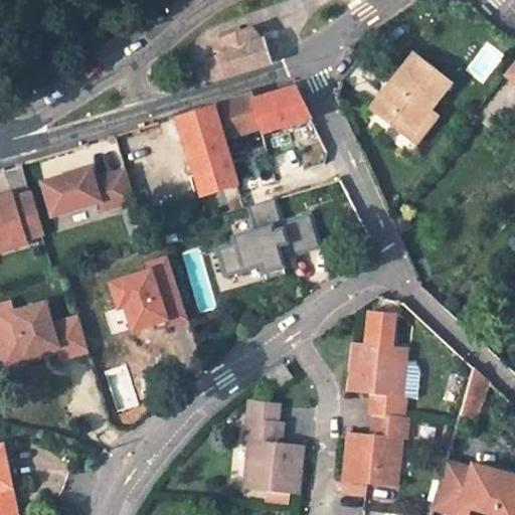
[(264,41),(256,25),(214,39),(219,56),(225,78),(272,65),(272,64),(270,59),(264,41)]
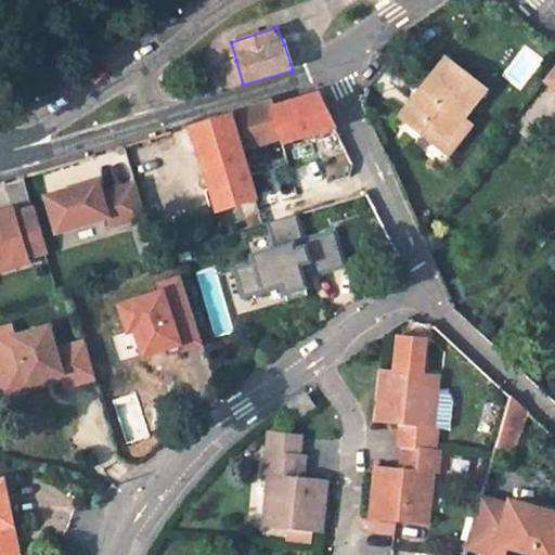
[(243,85),(236,61),(220,66),(227,90),(243,85)]
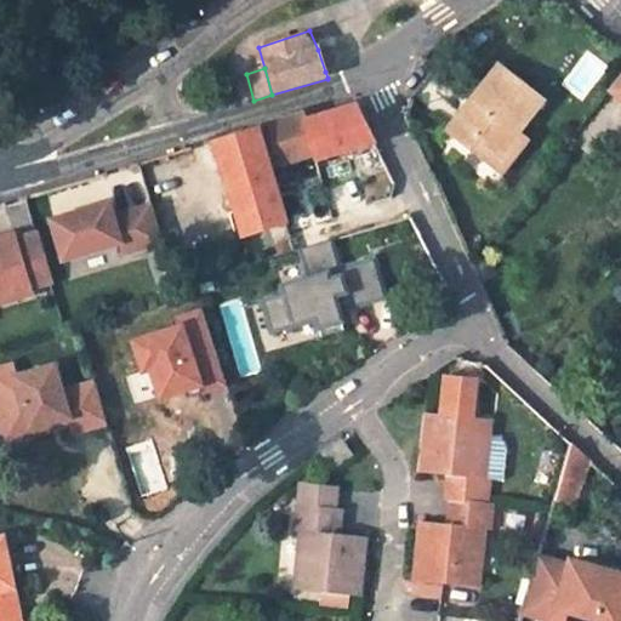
[(500,68),(449,131),(500,171),(524,138),(520,135),(545,102),(500,68)]
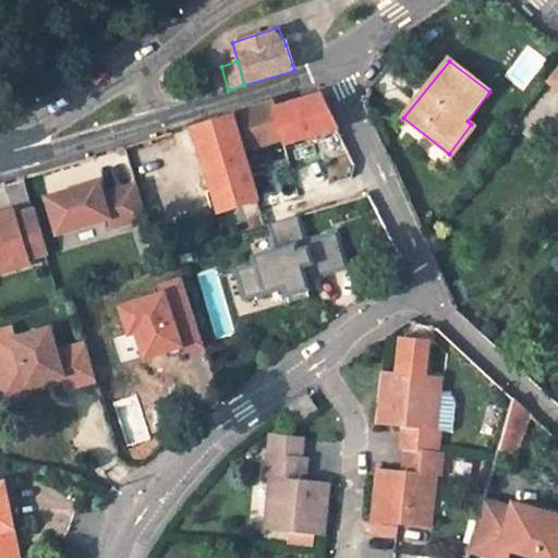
[(243,150),(281,138),(282,144),(336,126),(319,94),(295,101),(277,107),(274,101),(233,113),(243,150)]
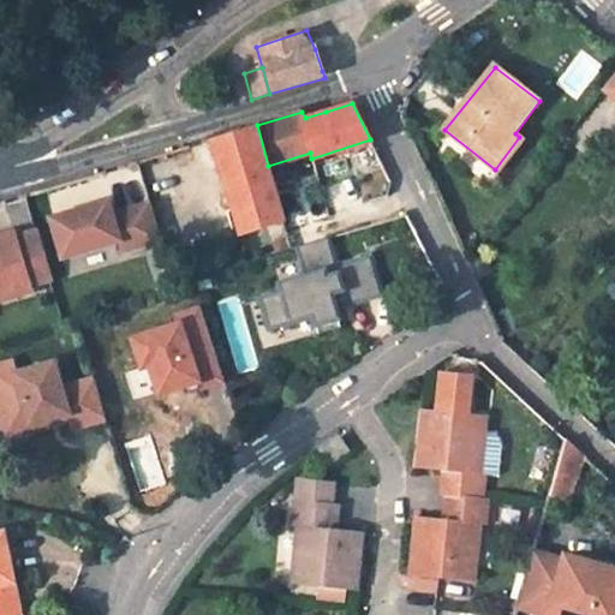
[(242,232),(284,220),(268,166),(257,125),(232,132),(214,138),(242,232)]
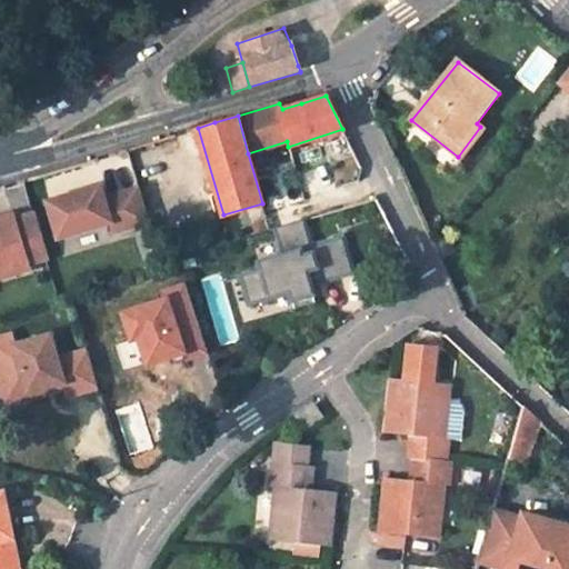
[(458,157),(463,160),(486,130),(480,127),(458,157)]
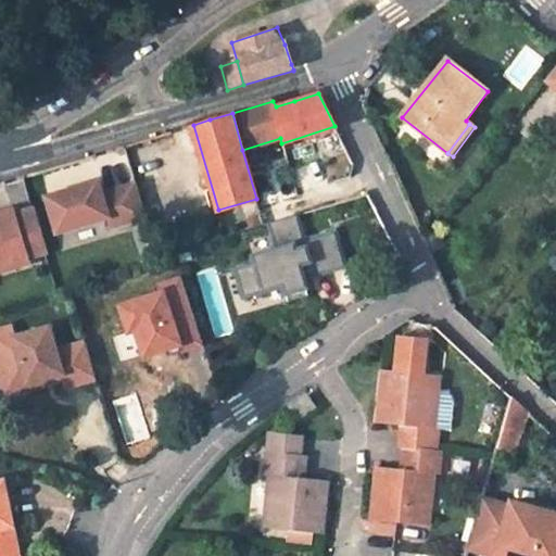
[(58,234),(110,217),(113,226),(148,216),(137,182),(103,193),(99,178),(46,194),(58,234)]
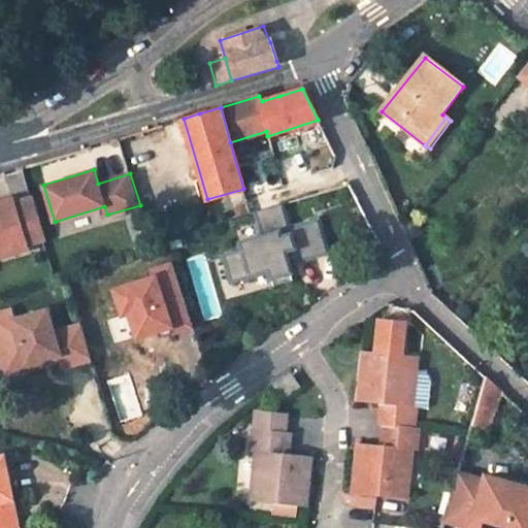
[(12,200),(0,203),(0,257),(27,249),(26,243),(43,238),(31,199),(14,205),(12,200)]
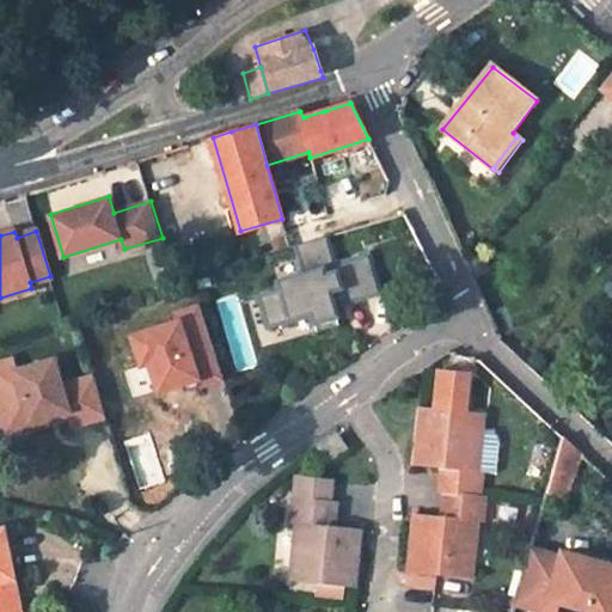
[(344,301),(380,291),(369,255),(336,264),(326,234),(297,244),(306,273),(280,281),(282,291),(261,297),(269,325),(313,312),(316,322),(338,314),(334,299),(343,295),(344,301)]
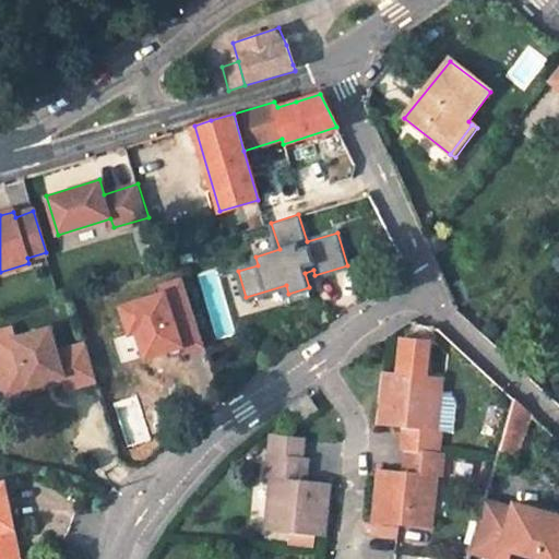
[(167,349),(180,345),(182,352),(204,344),(183,278),(162,285),(164,293),(121,306),(130,332),(138,330),(145,356),(167,349)]
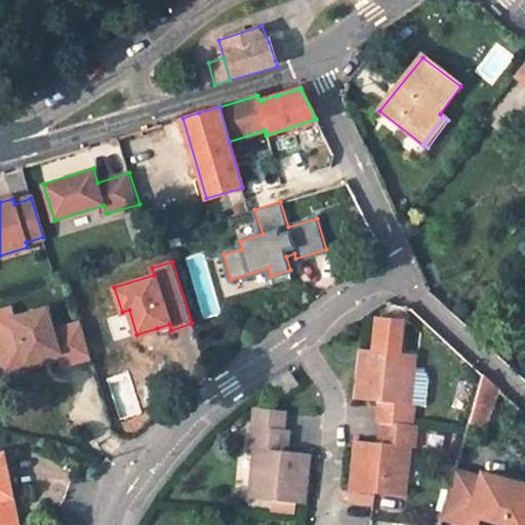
[(290,270),(271,276),(273,284),(292,278),(290,270)]
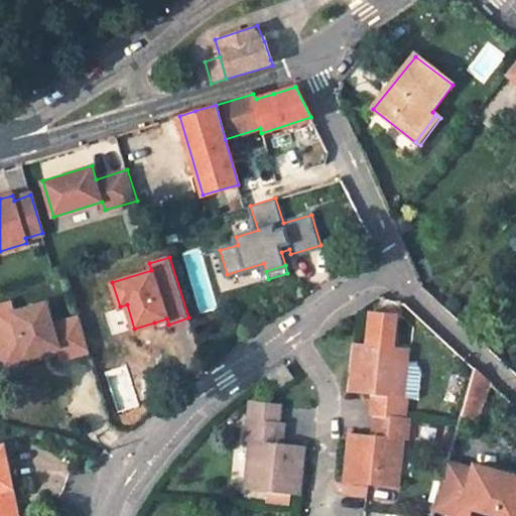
[(90,350),(80,315),(53,324),(47,301),(14,311),(11,301),(0,304),(0,345),(20,340),(25,355),(58,346),(59,351),(61,358),(90,350)]
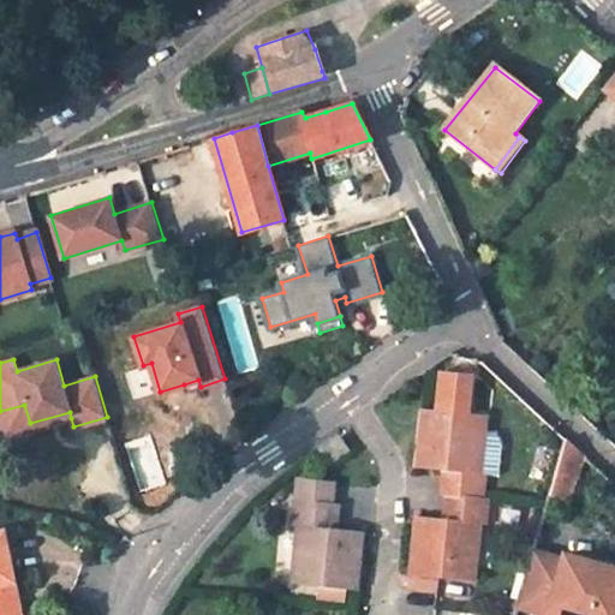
[(151,363),(143,365),(131,370),(141,399),(160,392),(151,363)]
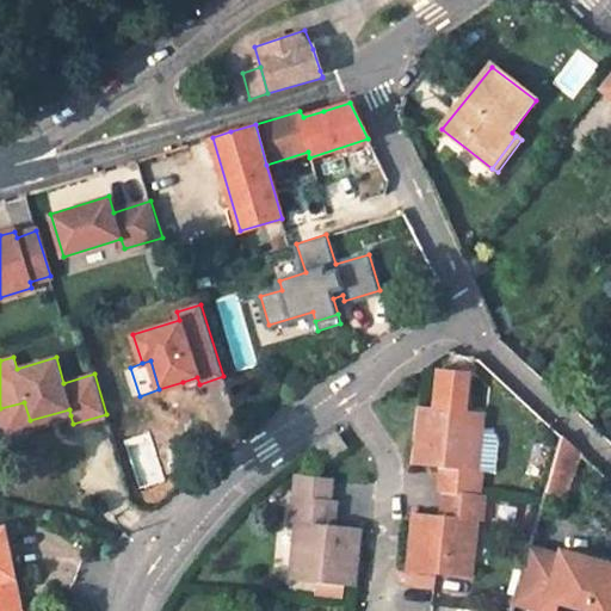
[(468,412),(473,372),(443,370),(438,408),(468,412)]
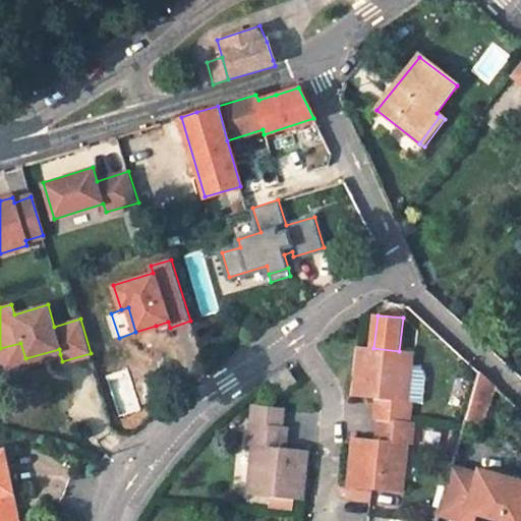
[(168,322),(156,326),(157,332),(170,328),(168,322)]
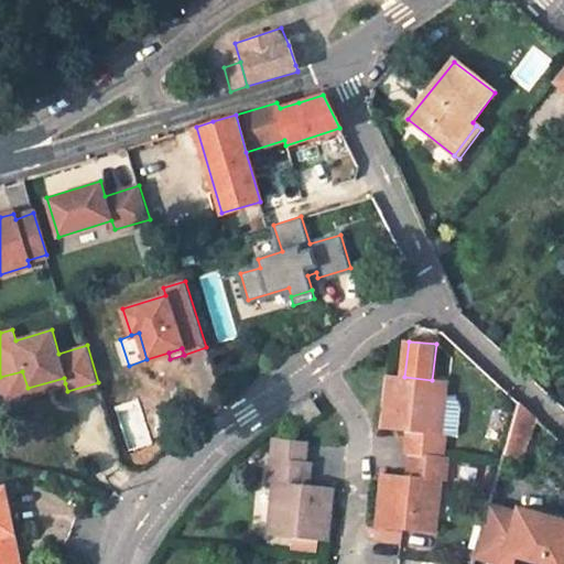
[(22,371),(0,377),(0,383),(6,401),(65,383),(64,378),(28,388),(22,371)]
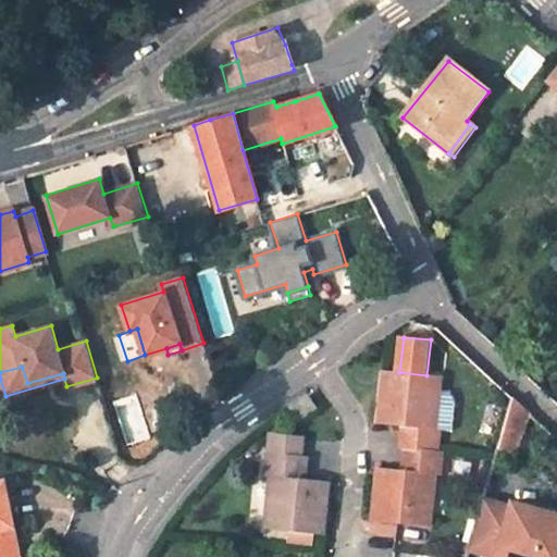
[(399,372),(384,370),(379,423),(403,426),(409,426),(407,448),(412,449),(437,450),(440,431),(436,431),(442,376),(426,375),(399,372)]
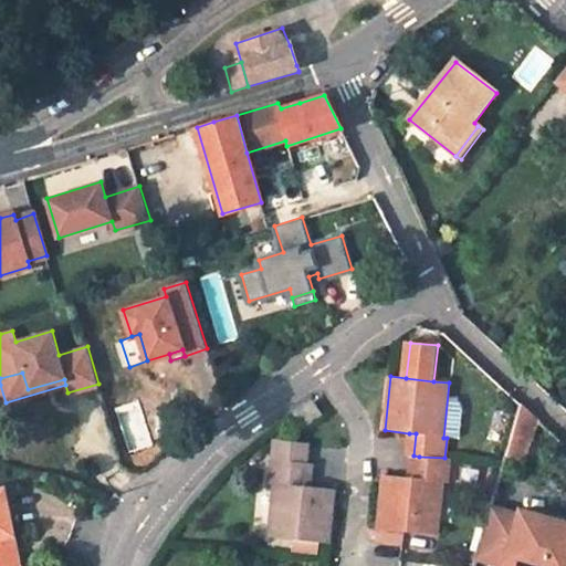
[(460,436),(460,399),(448,399),(448,436),(460,436)]
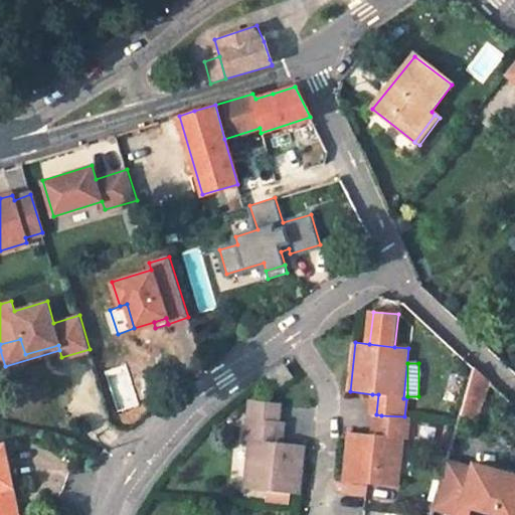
[(461,412),(478,417),(488,380),(474,367),(461,412)]
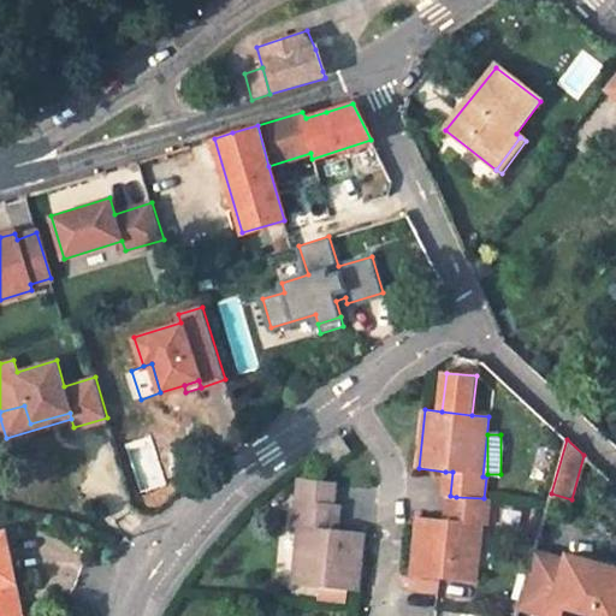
[(446,495),(450,496),(452,472),(445,472),(443,495),(446,495)]
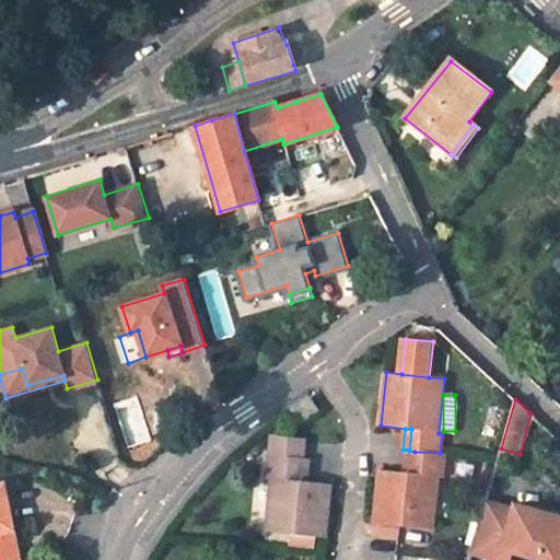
[(270,438),(269,455),(300,457),(301,440),(270,438)]
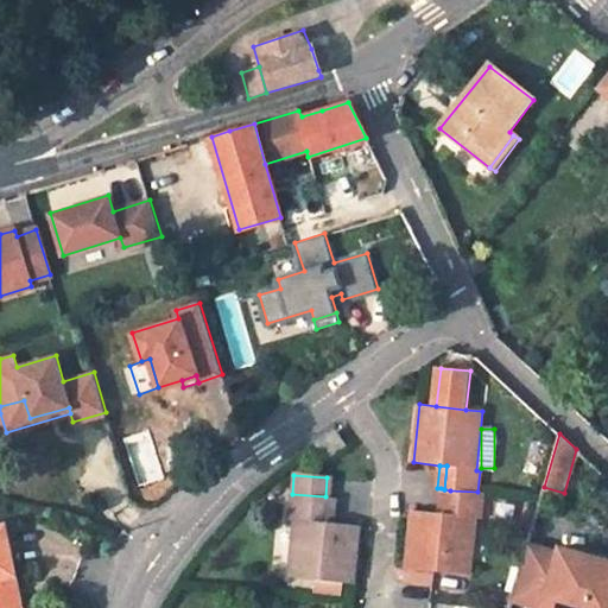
[(441,488),(438,513),(448,514),(450,491),(444,489),(441,488)]
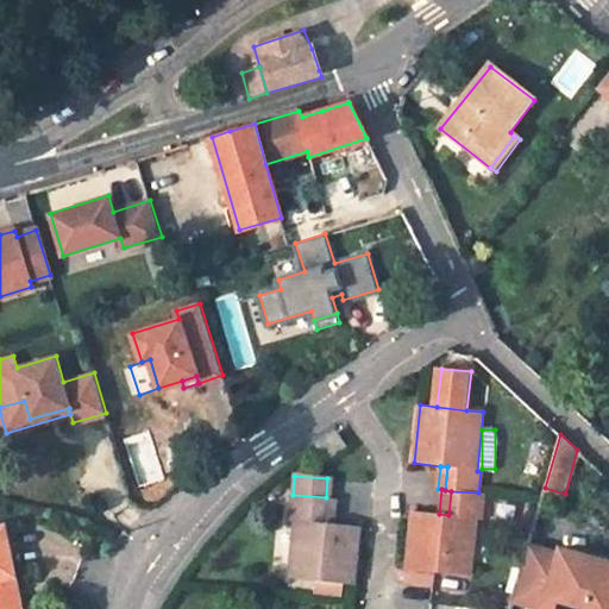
[(413,512),(407,570),(469,577),(475,518),(479,519),(483,494),(478,493),(451,491),(449,515),(439,514),(413,512)]
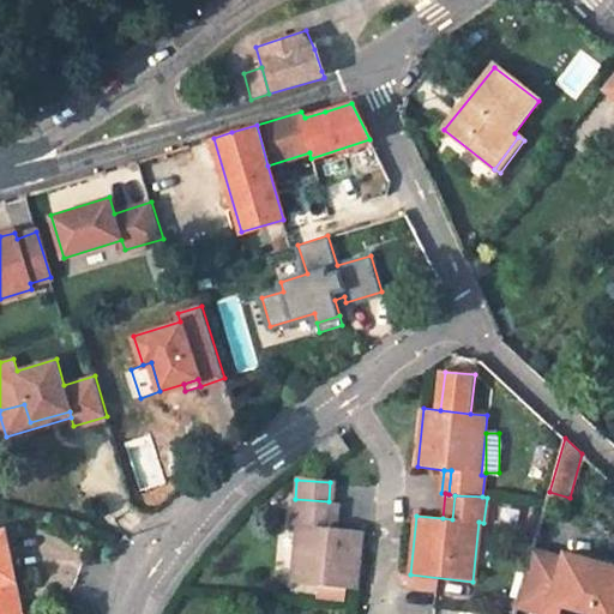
[(327,528),(329,501),(295,499),(293,523),(299,523),(293,583),(319,587),(318,599),(343,600),(344,589),(355,589),(361,530),(336,529),(327,528)]
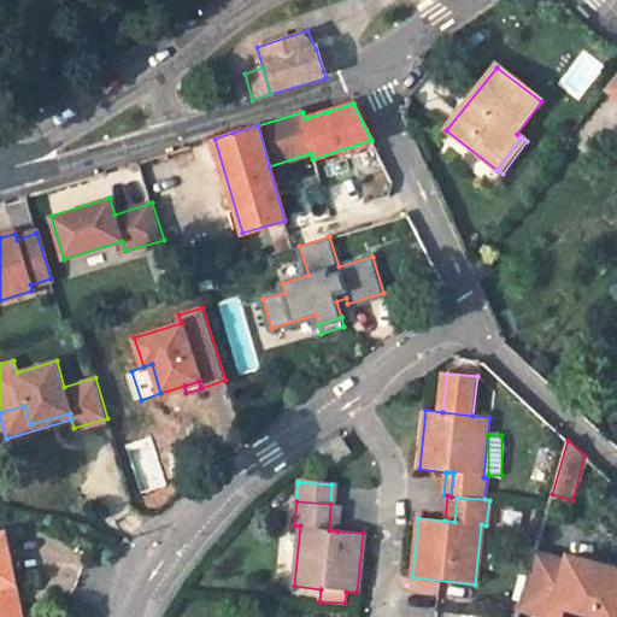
[(339,505),(330,504),(329,530),(338,532),(339,505)]
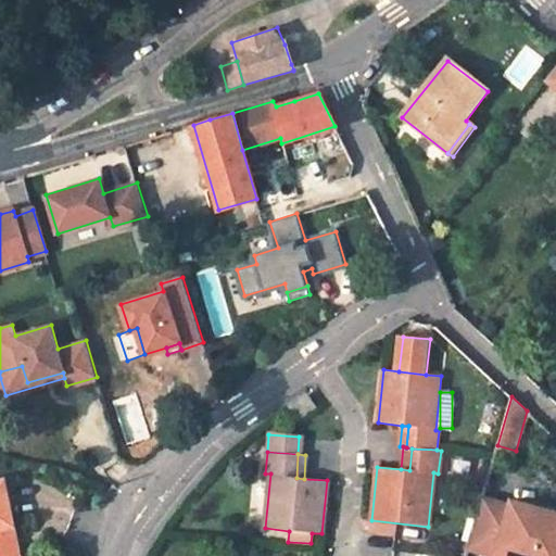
[(17,545),(3,480),(0,481),(0,555),(10,555),(9,547),(17,545)]
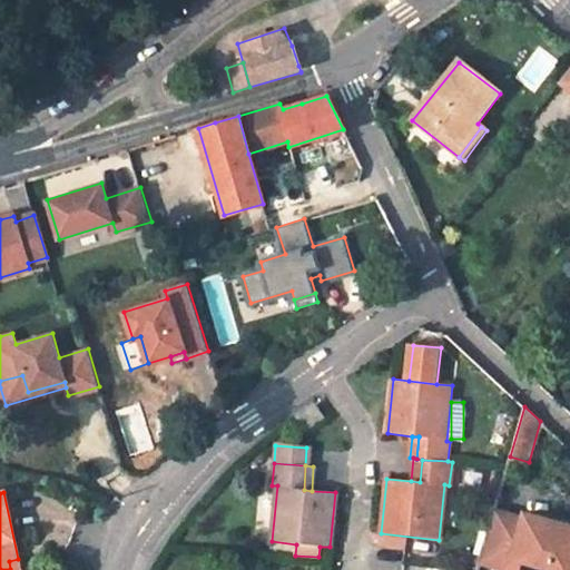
[(481,559),(517,569),(569,569),(569,529),(526,516),(523,522),(494,513),(481,559)]
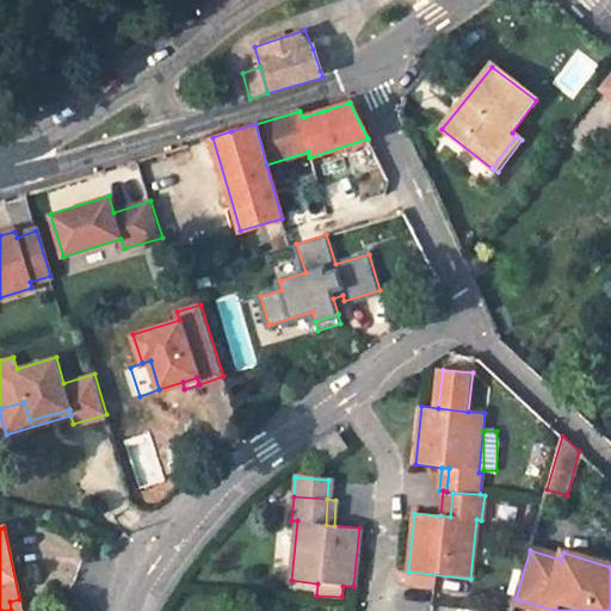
[(20,610),(19,599),(10,602),(11,610),(20,610)]
